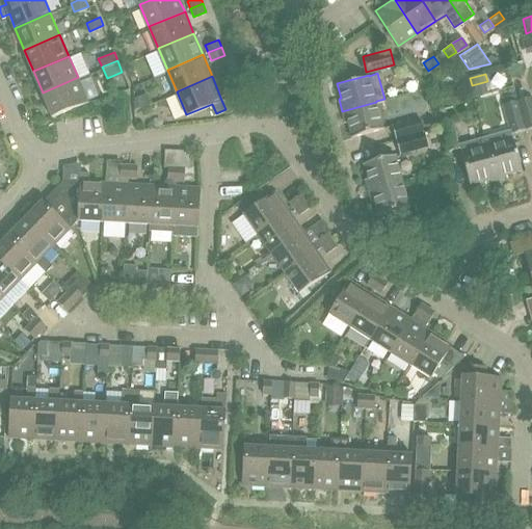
[(43,93),(52,114),(87,100),(78,77),(43,93)]
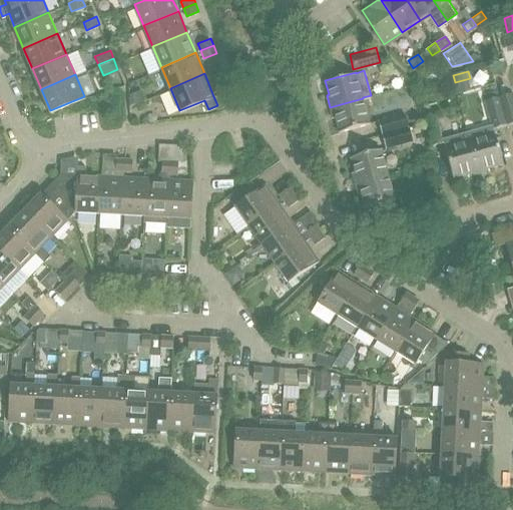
[(219,93),(231,88),(228,80),(215,86),(219,93)]
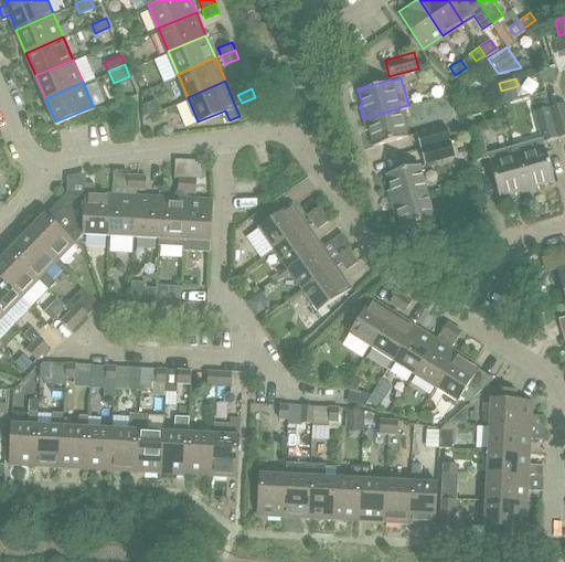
[(533,110),(541,138),(542,137),(543,141),(558,137),(551,105),(548,106),(545,94),(531,97),(534,109),(533,110)]
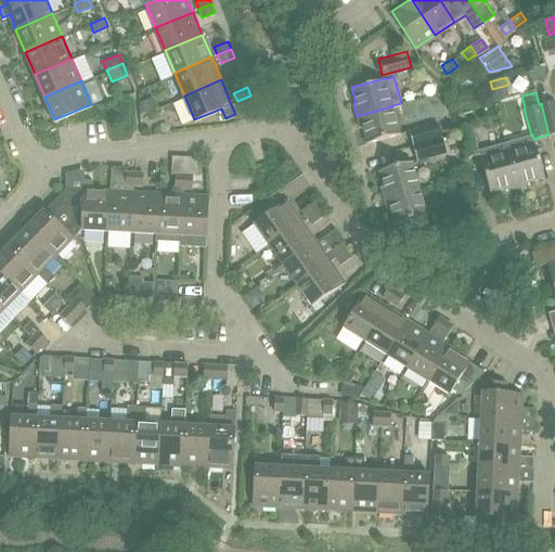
[(554,100),(541,103),(549,135),(554,132),(554,100)]
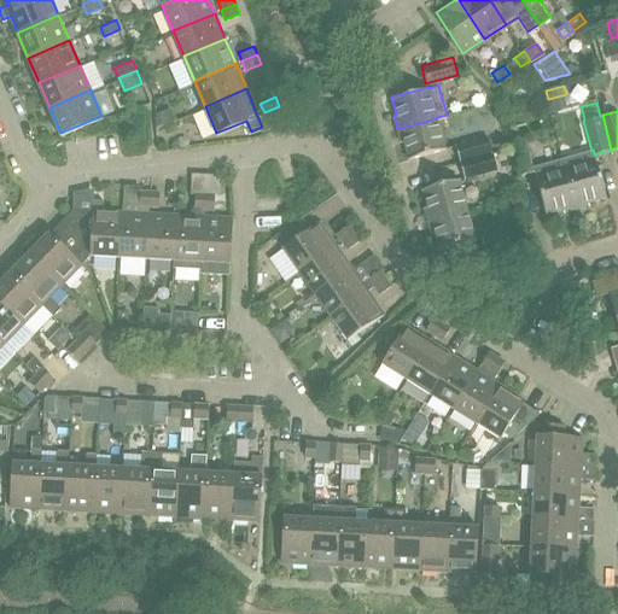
[(397,129),(400,140),(403,139),(408,157),(444,147),(437,118),(397,129)]
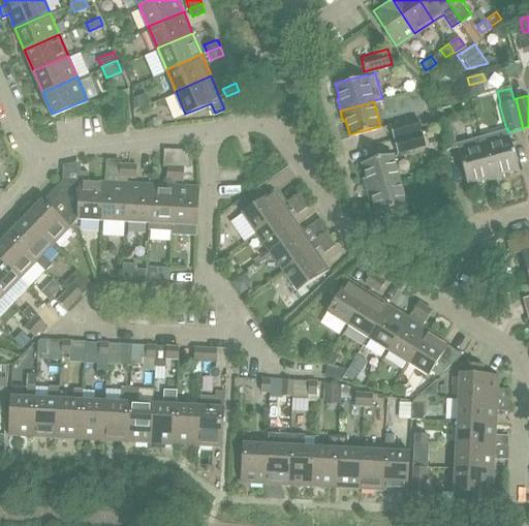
[(389,123),(393,136),(393,137),(422,129),(417,115),(389,123)]
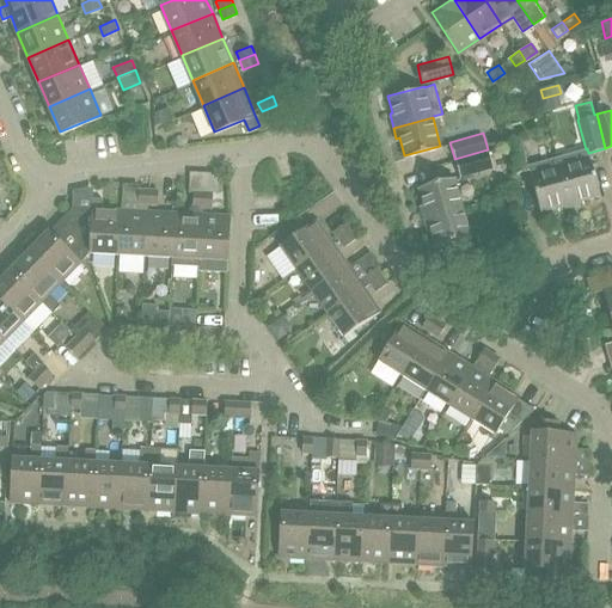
[(510,173),(527,170),(526,164),(520,136),(503,140),(510,173)]
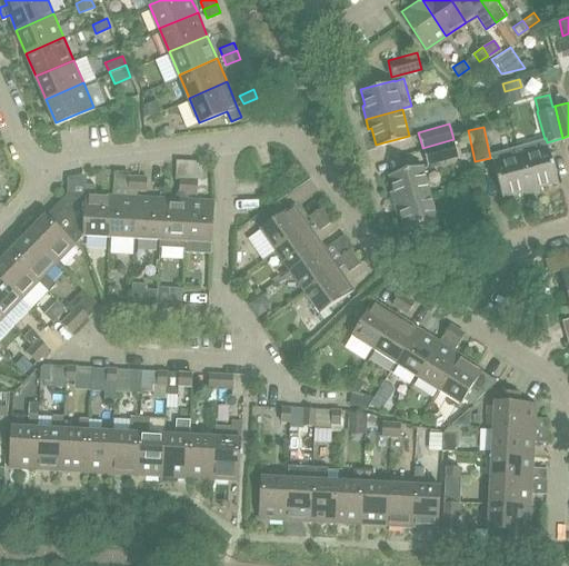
[(557,180),(547,142),(546,138),(545,139),(518,146),(530,191),(541,188),(541,185),(557,180)]
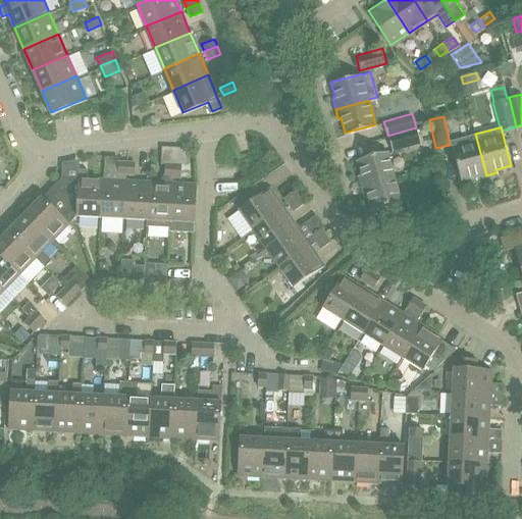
[(420,142),(416,127),(387,136),(392,150),(420,142)]
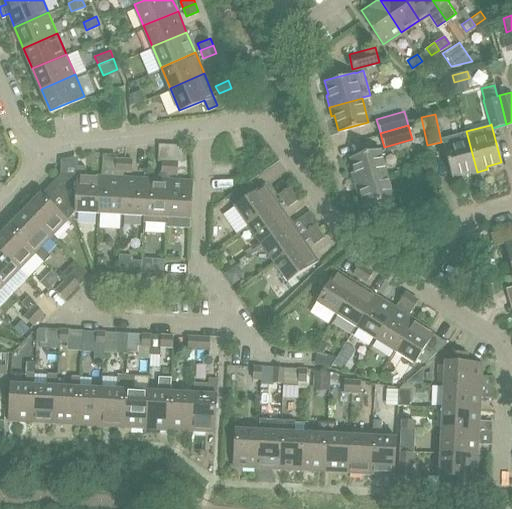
[(466,131),(440,137),(441,142),(450,176),(466,172),(466,175),(477,172),(466,131)]
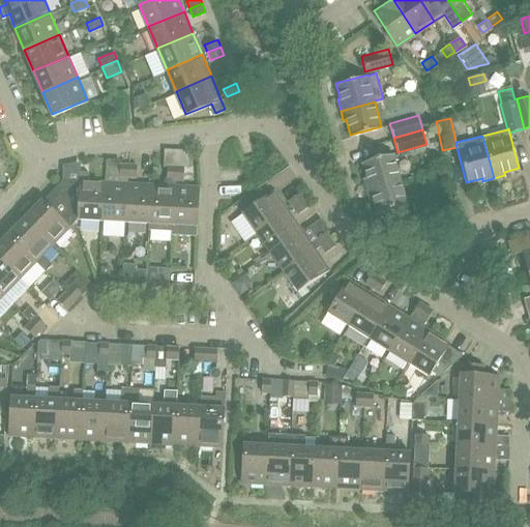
[(363,176),(366,188),(401,178),(393,152),(362,162),(366,176),(363,176)]
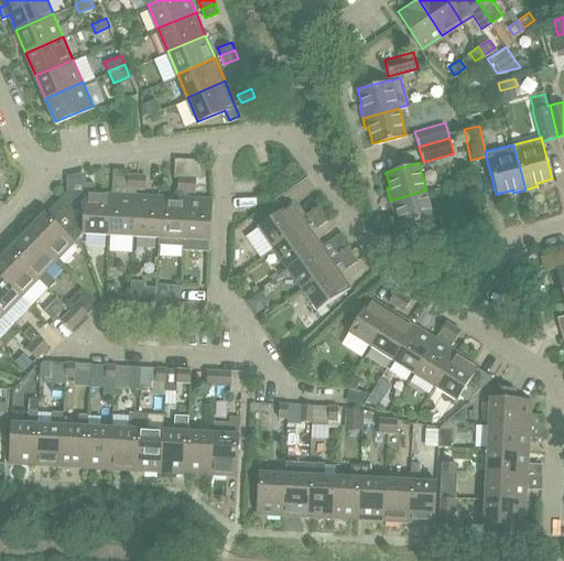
[(128,172),(127,186),(136,187),(137,172),(128,172)]
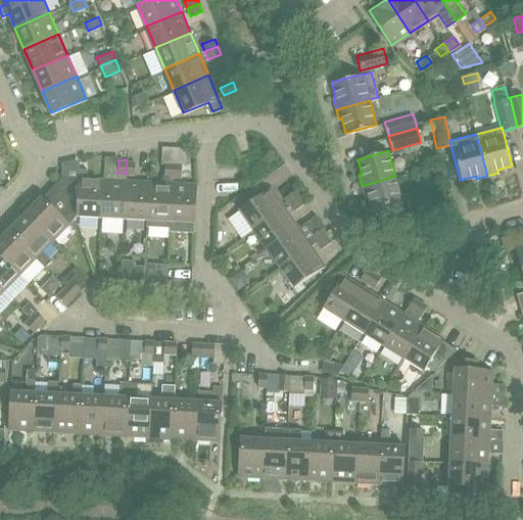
[(127,159),(126,174),(134,175),(135,159),(127,159)]
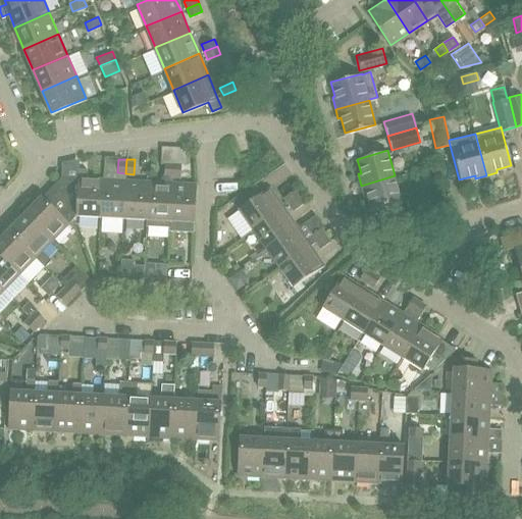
[(172,162),(163,162),(163,175),(171,175),(172,162)]
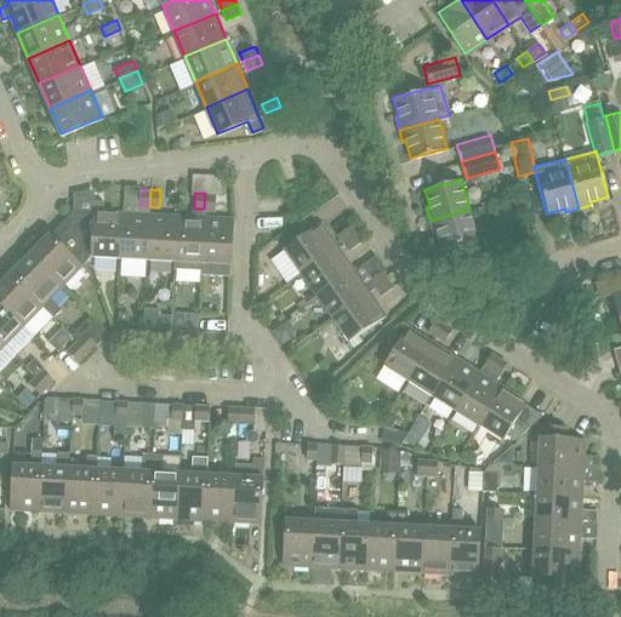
[(215,194),(205,193),(204,209),(215,210),(215,194)]
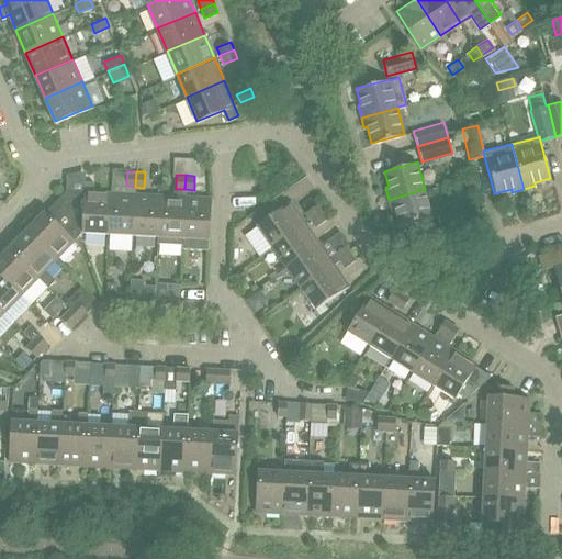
[(66,188),(66,189),(78,217),(70,225),(78,234),(81,231),(108,232),(110,192),(93,191),(93,181),(85,181),(83,189),(66,188)]
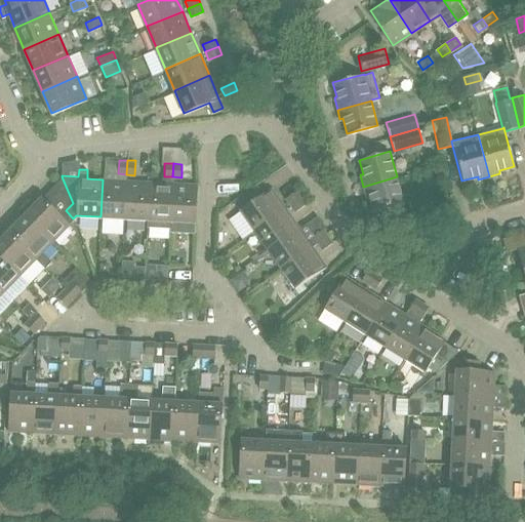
[(62,176),(42,196),(25,213),(52,240),(73,218),(66,210),(73,203),(62,176)]
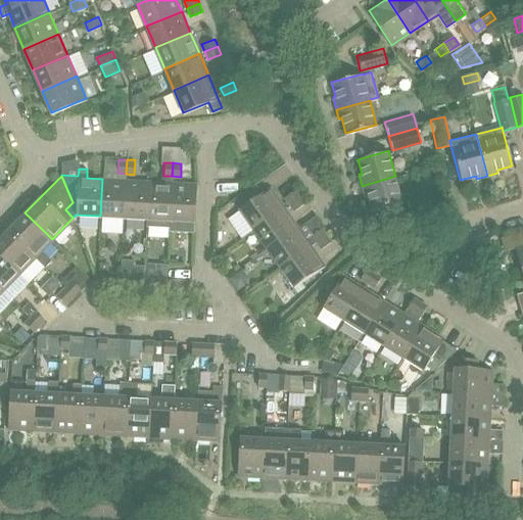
[(148,181),(146,219),(146,225),(170,226),(170,220),(172,182),(172,176),(163,176),(162,182),(148,181)]
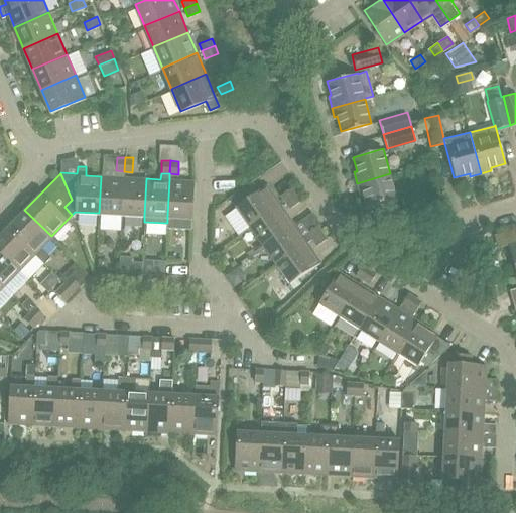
[(357,183),(360,193),(362,193),(366,208),(397,199),(390,173),(357,183)]
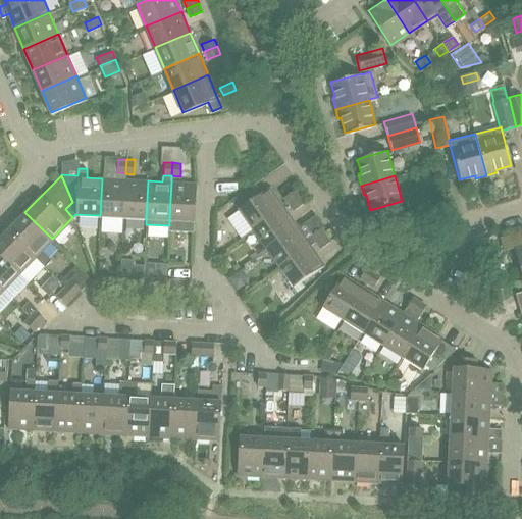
[(100,215),(123,217),(125,179),(102,178),(100,215)]
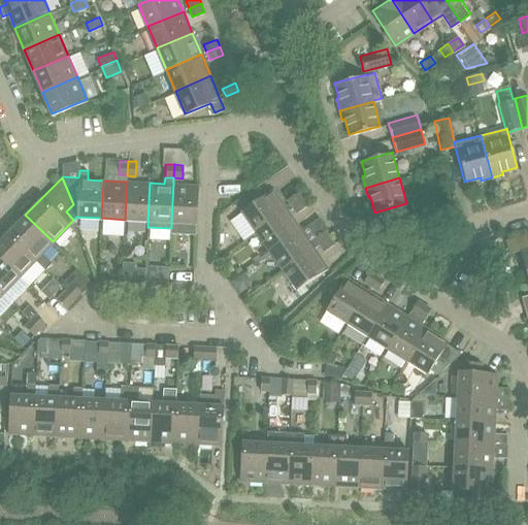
[(125,220),(147,221),(150,183),(127,182),(125,220)]
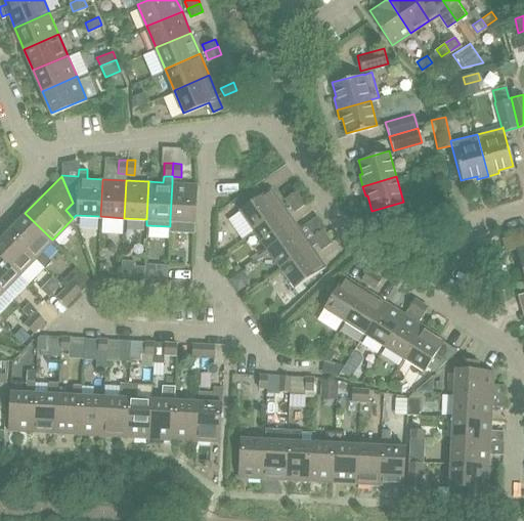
[(194,221),(197,183),(172,182),(170,220),(194,221)]
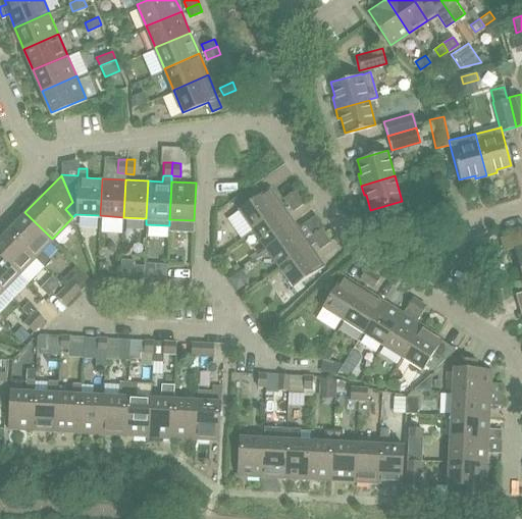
[(255,183),(231,199),(253,228),(283,206),(269,187),(262,193),(255,183)]
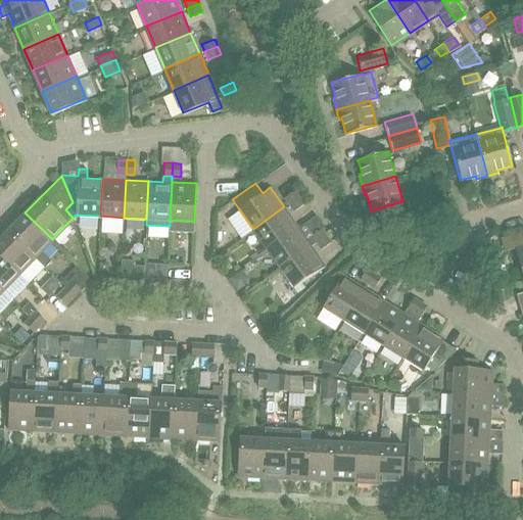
[(284,197),(288,203),(299,195),(295,189),(284,197)]
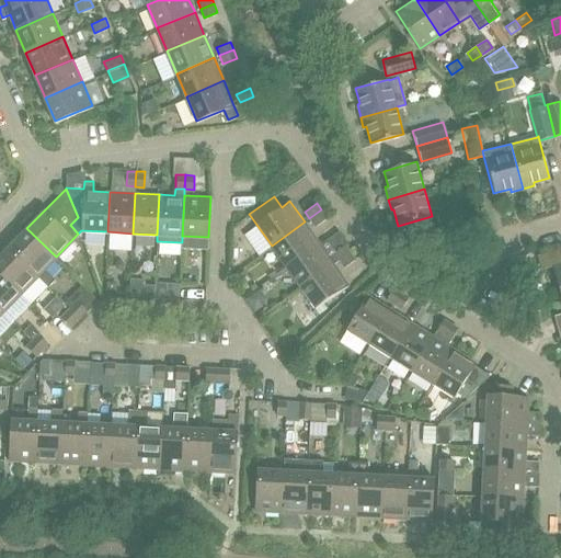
[(309,218),(315,226),(327,217),(321,209),(309,218)]
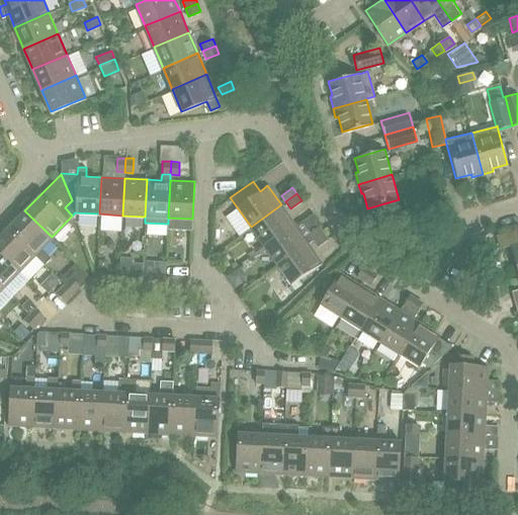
[(251,227),(264,246),(294,224),(281,204),(251,227)]
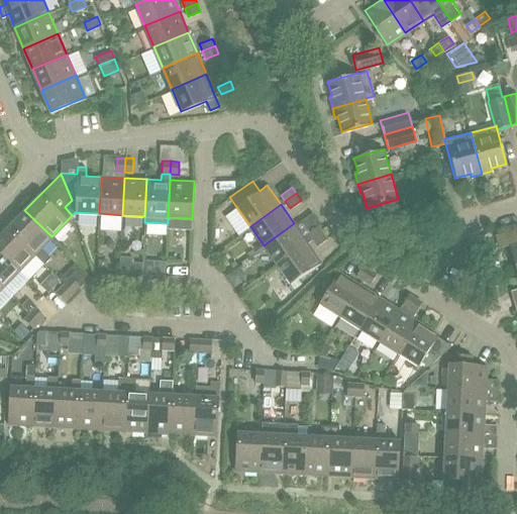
[(52,257),(41,247),(52,236),(24,210),(8,227),(35,253),(44,263),(52,257)]
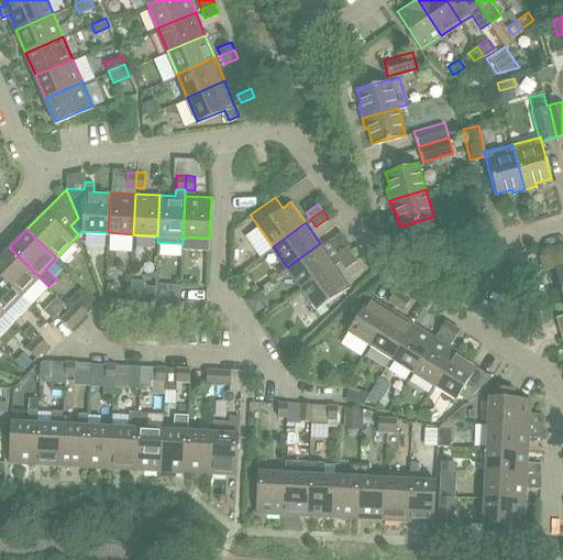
[(287,267),(301,287),(334,264),(320,243),(287,267)]
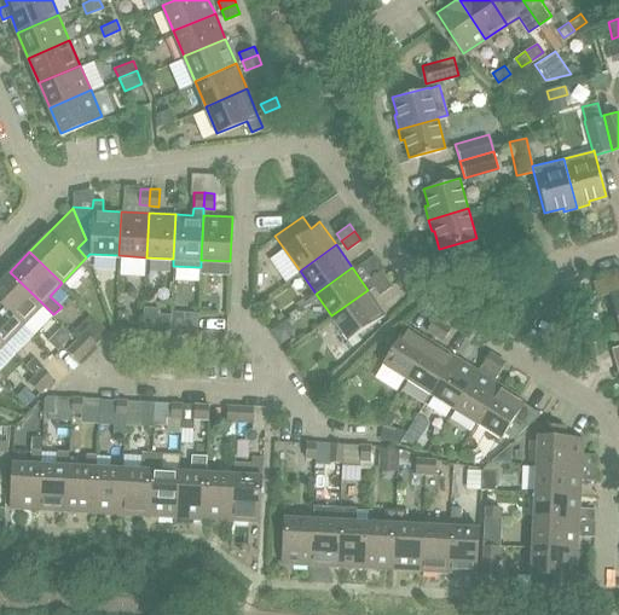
[(368,277),(374,285),(387,276),(381,267),(368,277)]
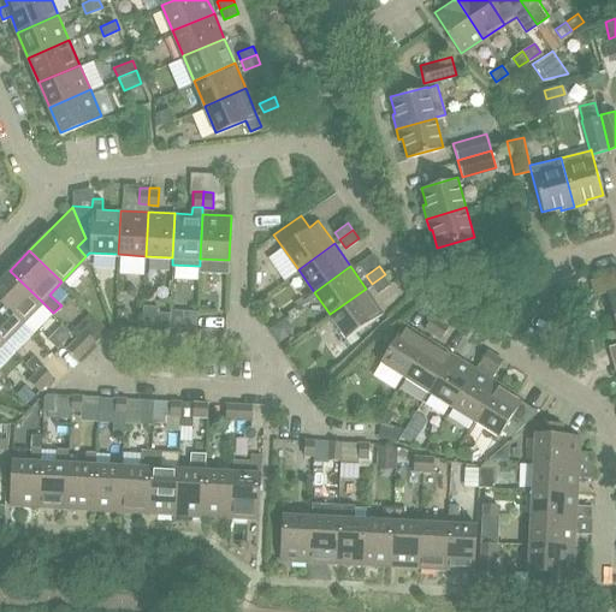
[(10,271),(0,279),(0,298),(23,322),(42,302),(10,271)]
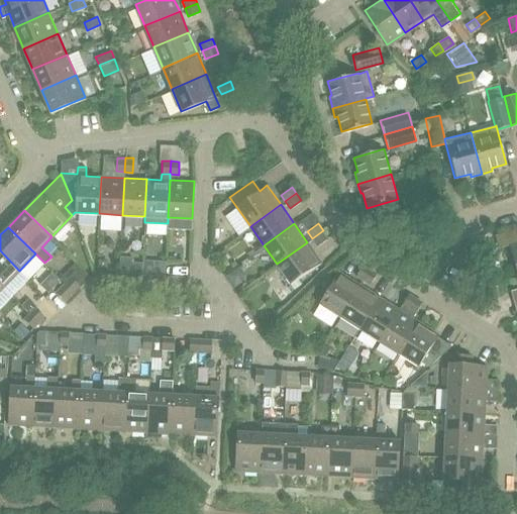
[(312,238),(316,244),(327,237),(323,230),(312,238)]
